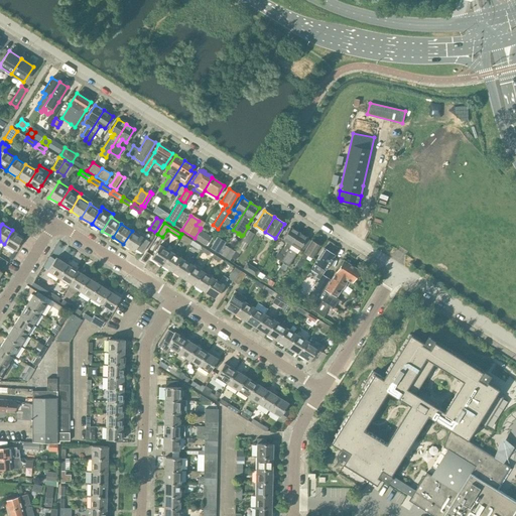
[(298,232),(290,227),(282,240),(286,242),(282,248),(280,247),(274,257),(280,261),(298,232)]
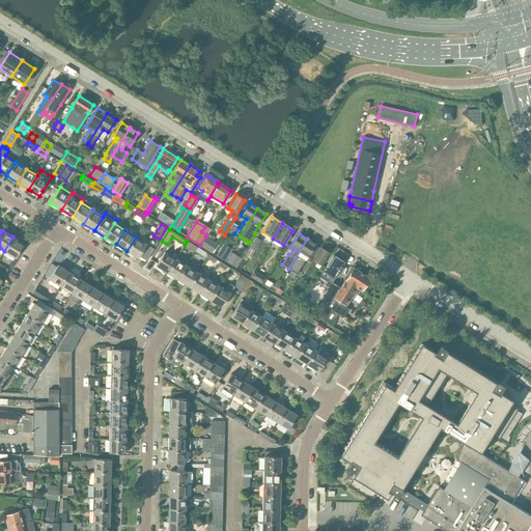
[(12,236),(4,251),(16,258),(24,244),(12,236)]
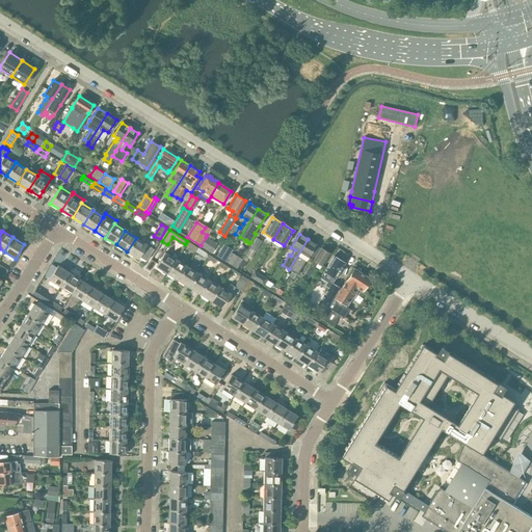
[(206,237),(201,245),(212,253),(217,244),(206,237)]
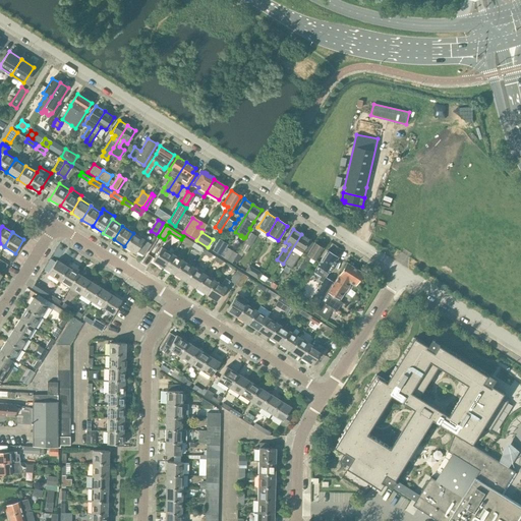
[(133,233),(124,246),(135,253),(136,251),(143,255),(151,244),(133,233)]
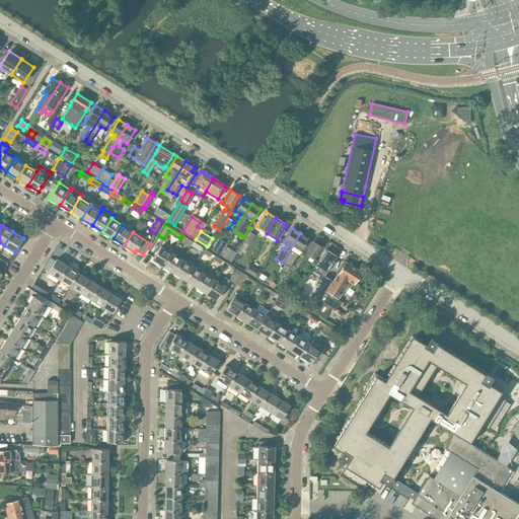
[(246,250),(255,235),(250,232),(241,247),(237,253),(236,253),(232,260),(236,262),(242,252),(244,253),(246,250)]
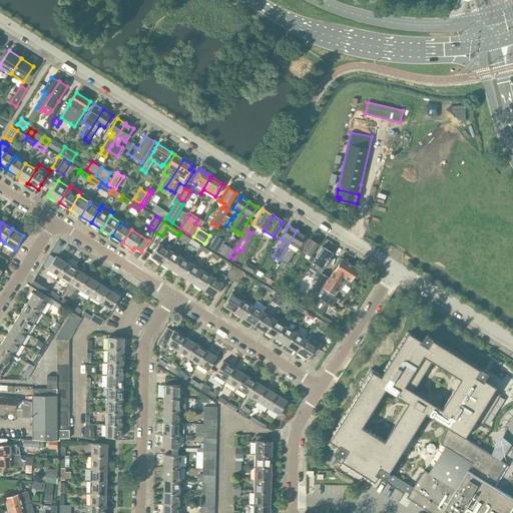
[(297,248),(305,235),(297,230),(279,260),(287,265),(297,248)]
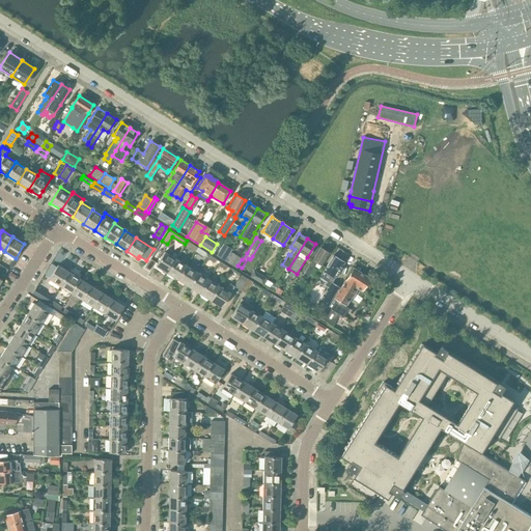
[(195,251),(198,247),(187,241),(185,244),(195,251)]
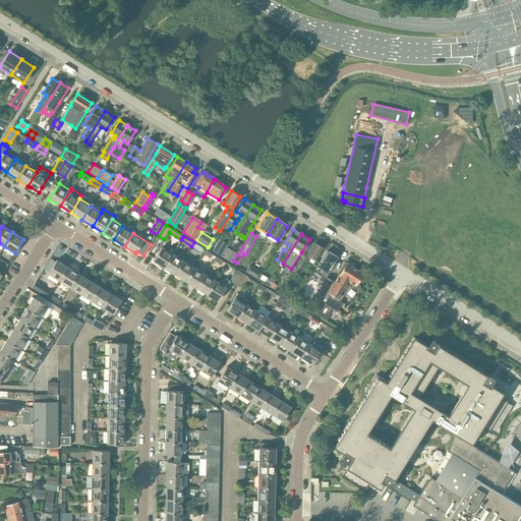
[(213,250),(220,255),(227,245),(219,240),(213,250)]
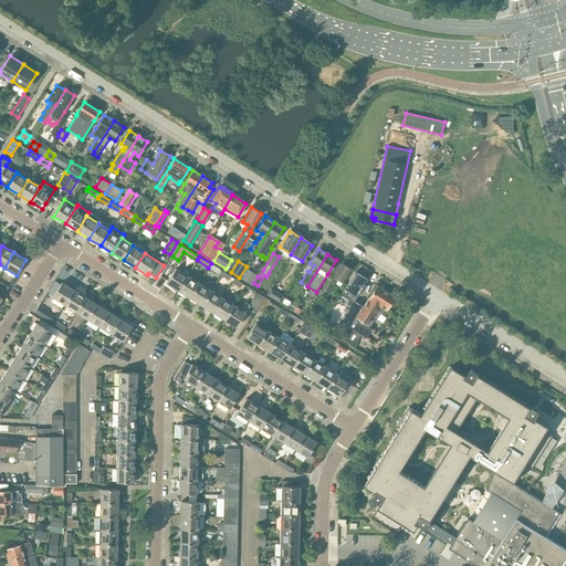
[(211,263),(208,268),(217,273),(219,269),(211,263)]
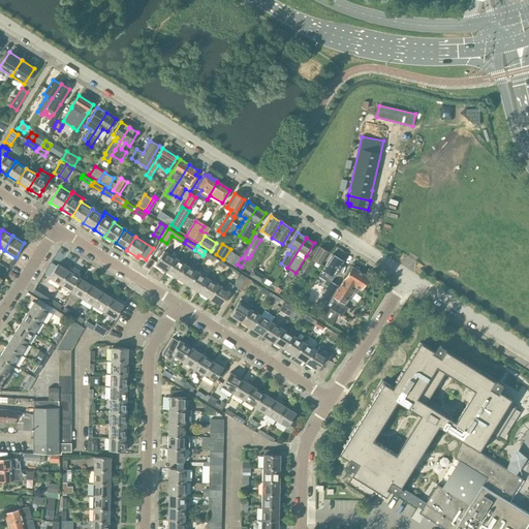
[(319,246),(308,263),(300,276),(304,279),(311,269),(315,261),(319,265),(328,252),(319,246)]
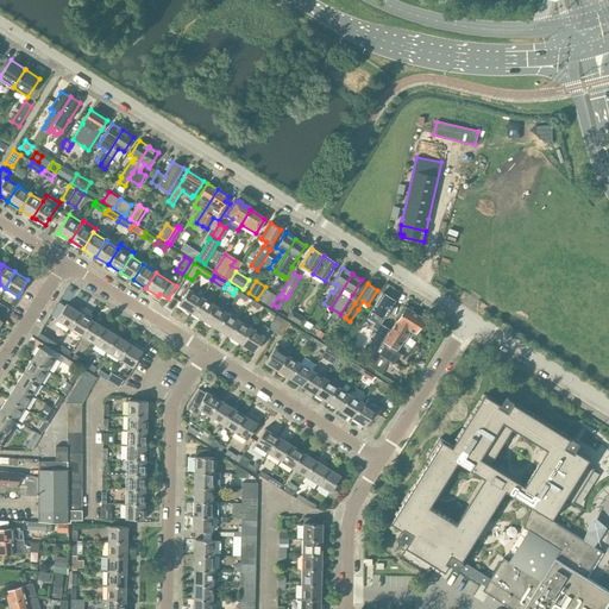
[(192,313),(201,296),(188,288),(179,305),(192,313)]
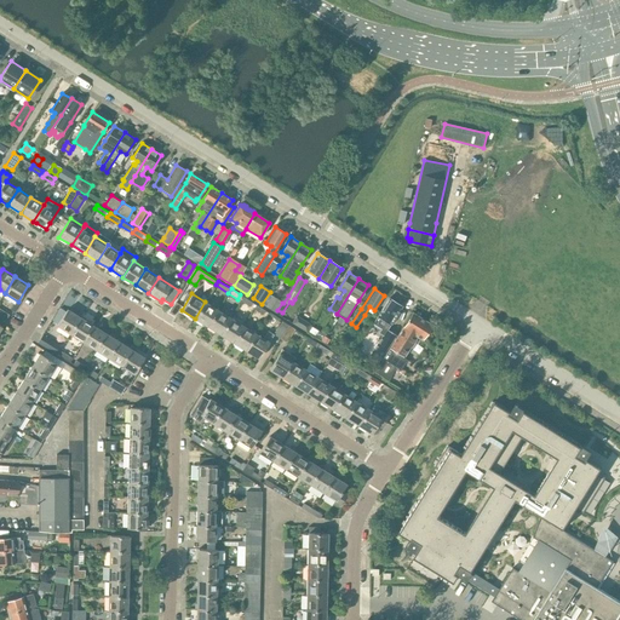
[(263,304),(275,313),(277,309),(277,310),(282,303),(269,294),(263,304)]
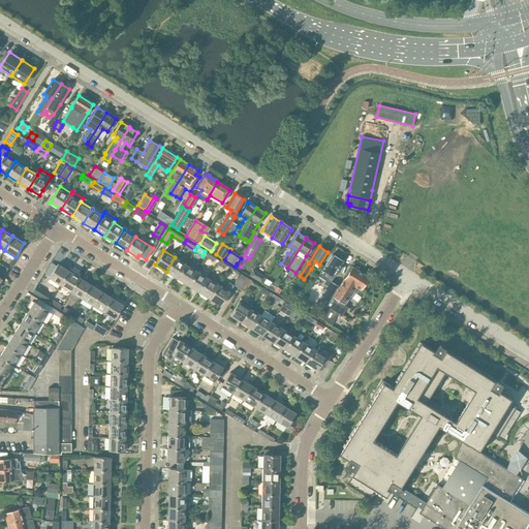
[(216,258),(208,253),(206,256),(214,261),(216,258)]
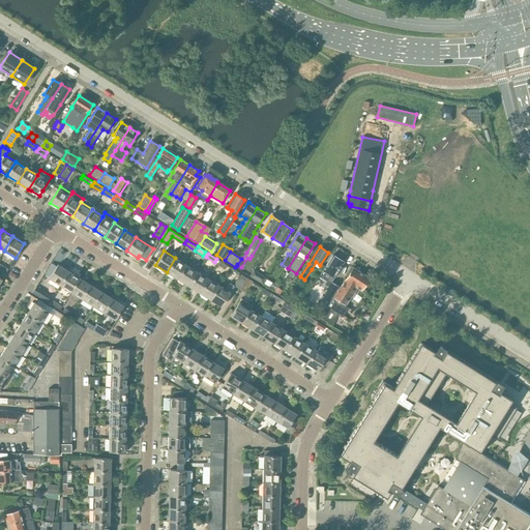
[(327,287),(318,301),(321,304),(334,284),(331,282),(333,277),(344,262),(332,255),(323,270),(319,276),(325,282),(323,285),(327,287)]
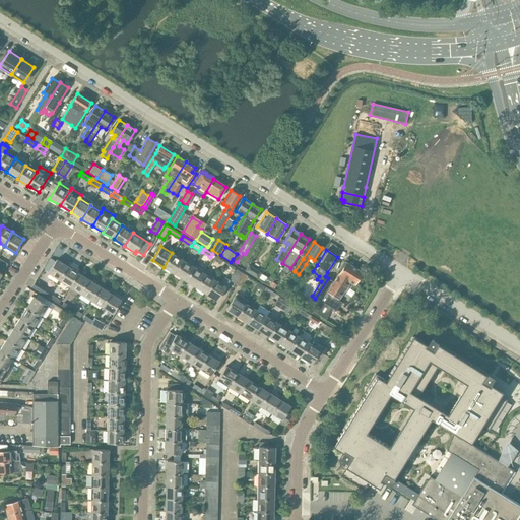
[(183,260),(172,253),(164,267),(174,273),(183,260)]
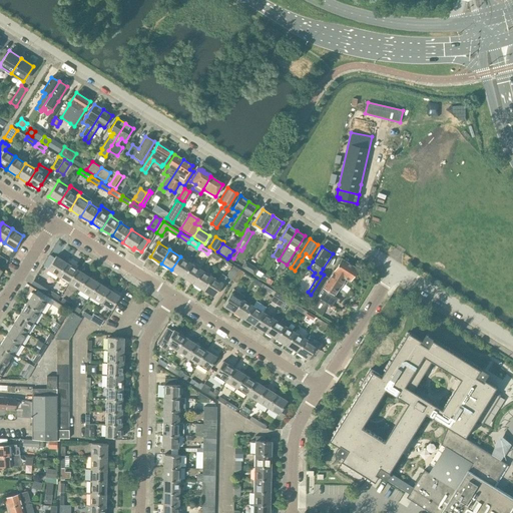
[(219,257),(212,251),(209,255),(217,261),(219,257)]
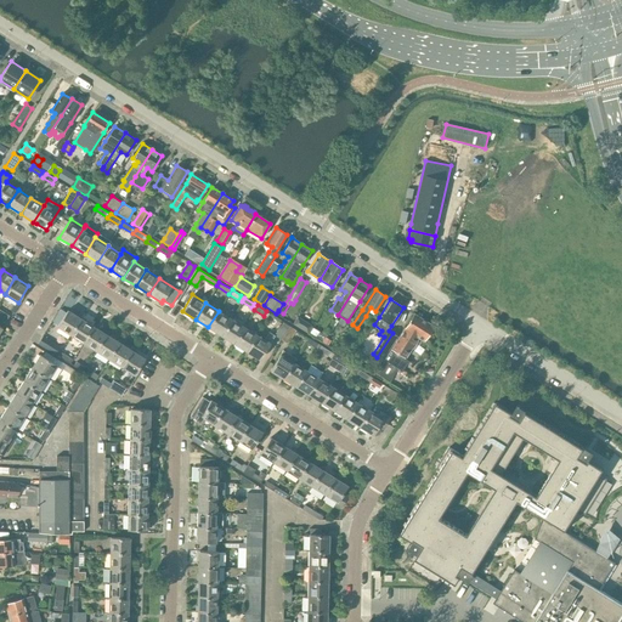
[(60,309),(52,322),(58,326),(66,312),(60,309)]
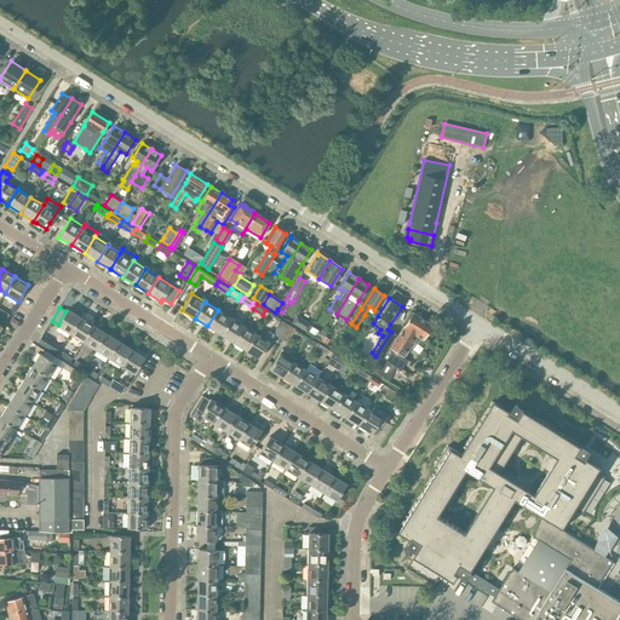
[(70,333),(80,317),(67,309),(65,311),(58,325),(57,326),(70,333)]
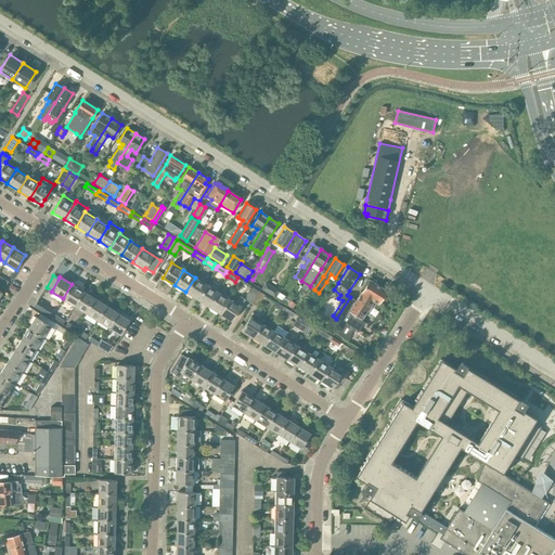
[(185,292),(197,299),(206,284),(195,278),(185,292)]
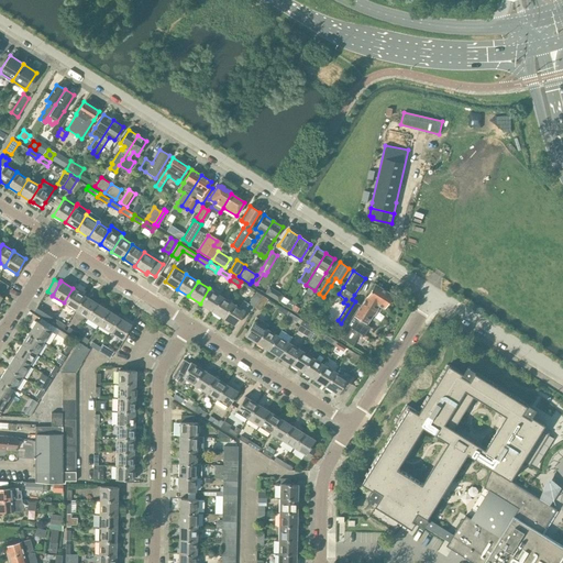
[(384,308),(393,295),(375,284),(354,316),(365,323),(377,305),(384,308)]
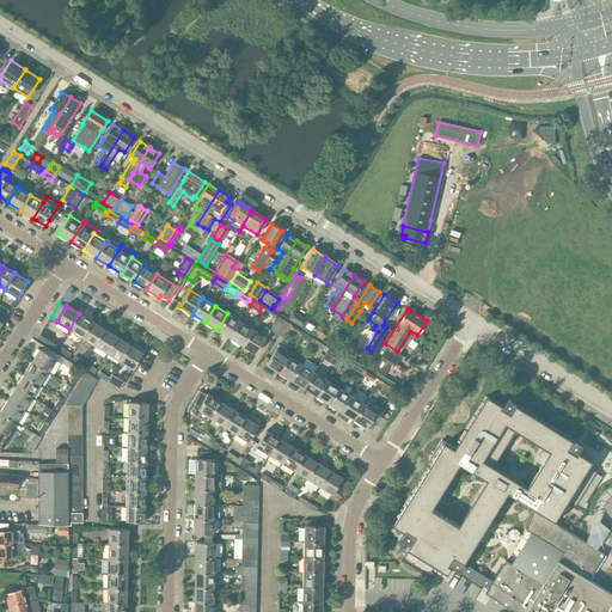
[(293,312),(288,319),(304,329),(307,322),(293,312)]
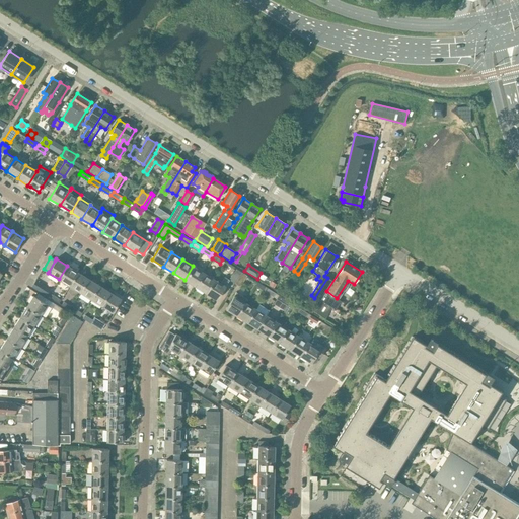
[(78,272),(67,266),(59,279),(69,286),(78,272)]
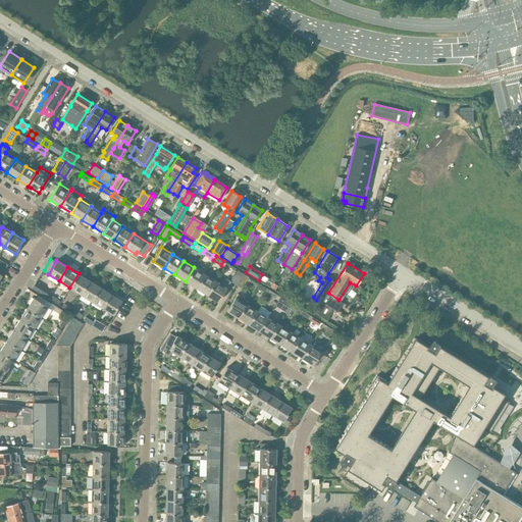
[(186,281),(196,288),(205,274),(194,267),(186,281)]
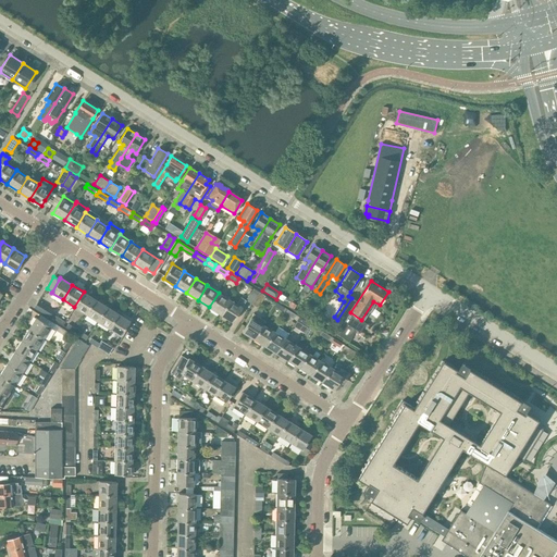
[(251,304),(259,292),(254,288),(246,300),(251,304)]
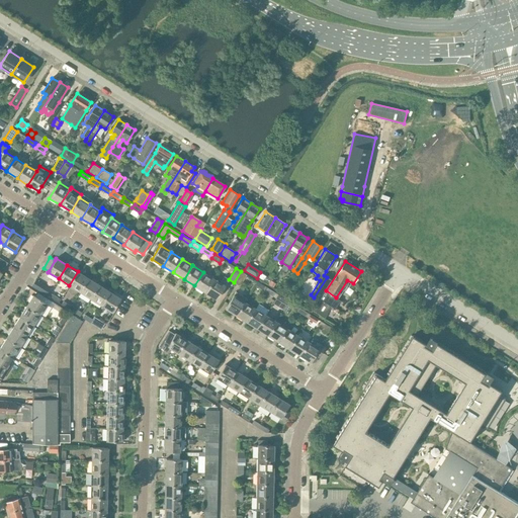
[(69,285),(80,291),(88,278),(78,271),(69,285)]
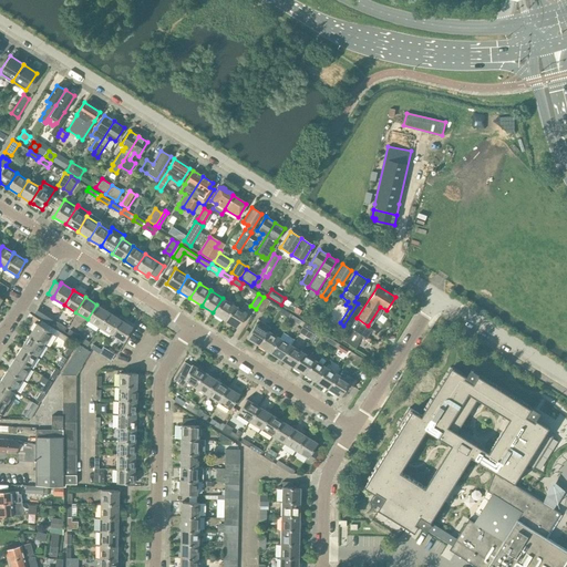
[(264,297),(256,309),(263,313),(270,301),(264,297)]
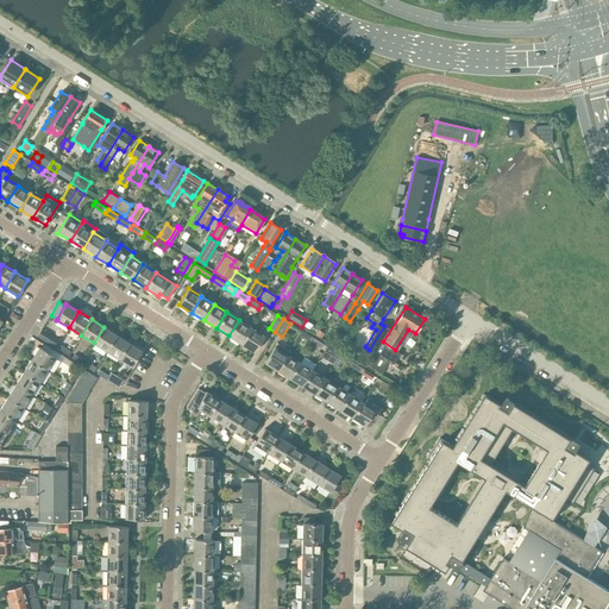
[(228,336),(242,344),(251,328),(239,320),(228,336)]
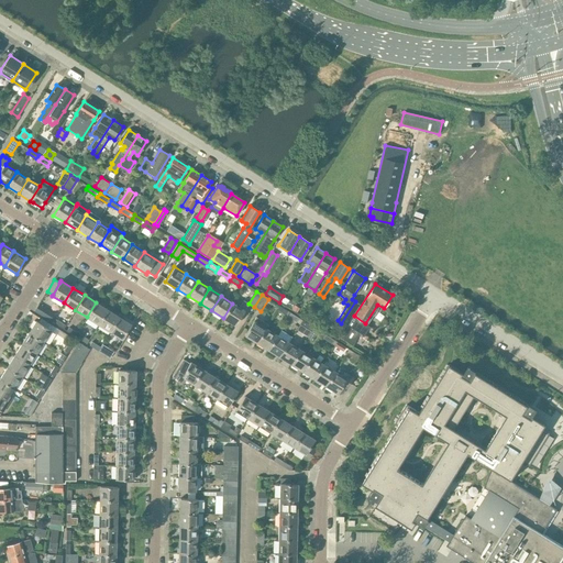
[(232,304),(223,318),(234,326),(249,304),(243,300),(239,307),(232,304)]
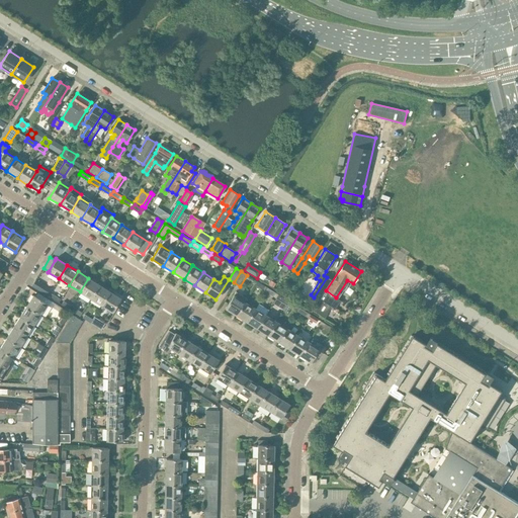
[(289,277),(281,289),(285,292),(287,289),(289,290),(295,280),(289,277)]
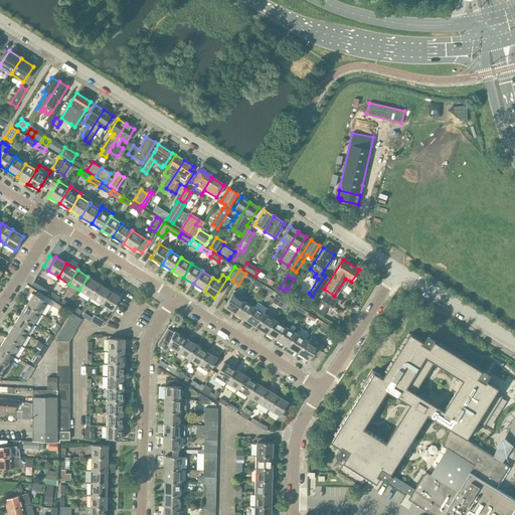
[(325,276),(312,296),(316,298),(329,279),(325,276)]
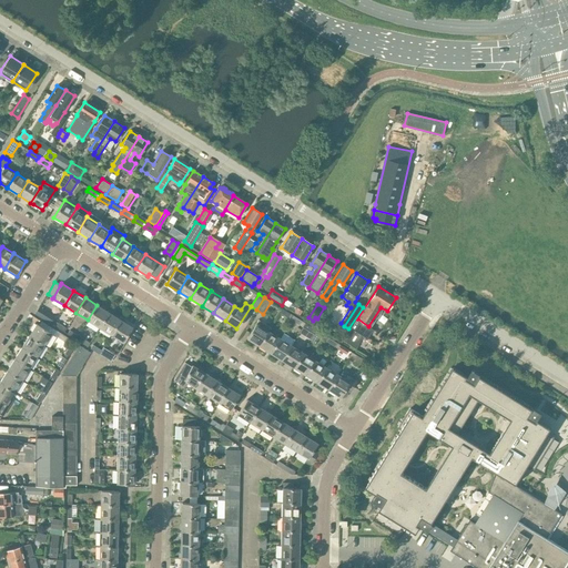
[(88,320),(100,327),(109,313),(97,305),(88,320)]
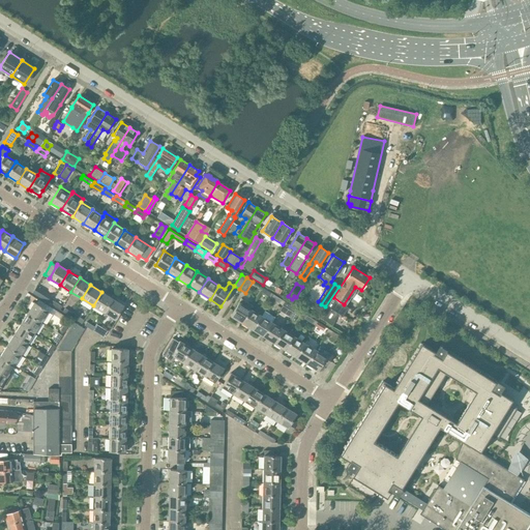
[(271,298),(274,295),(263,288),(261,291),(271,298)]
